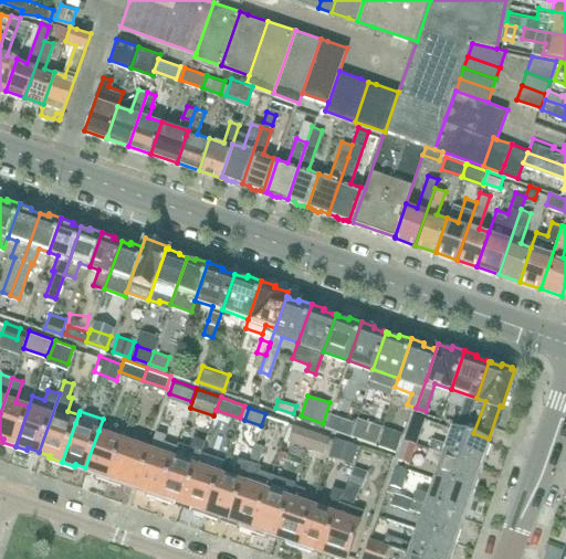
[(159,496),(173,457),(159,453),(173,417),(163,413),(136,485),(147,489),(147,492),(159,496)]
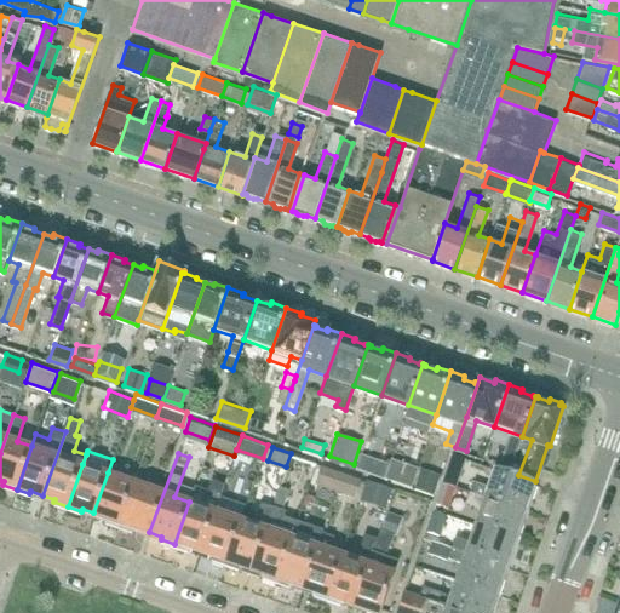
[(510,473),(515,458),(504,454),(499,469),(510,473)]
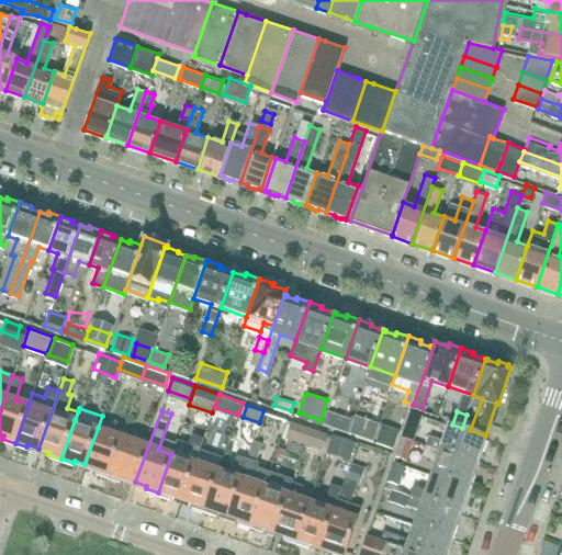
[(375,432),(379,420),(359,414),(355,427),(351,425),(349,430),(370,438),(372,431),(375,432)]
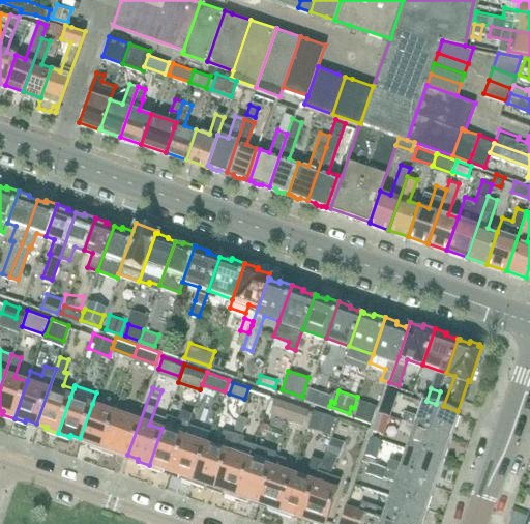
[(379,411),(389,414),(395,397),(385,393),(379,411)]
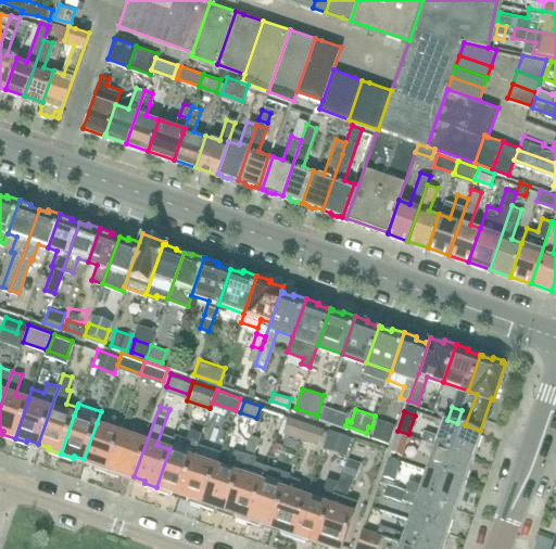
[(302,436),(307,421),(289,415),(283,430),(302,436)]
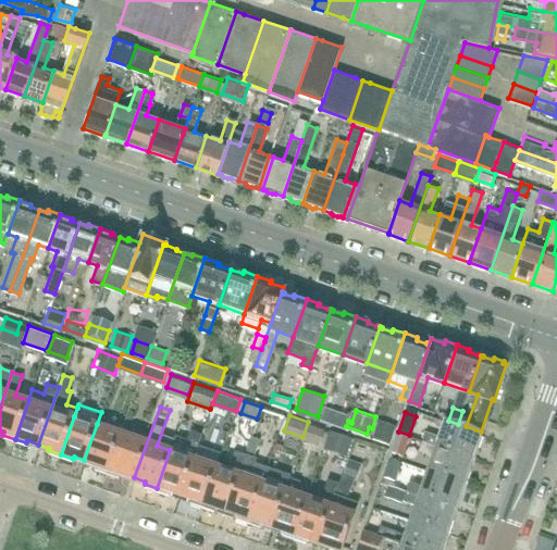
[(390,441),(396,423),(379,417),(372,435),(390,441)]
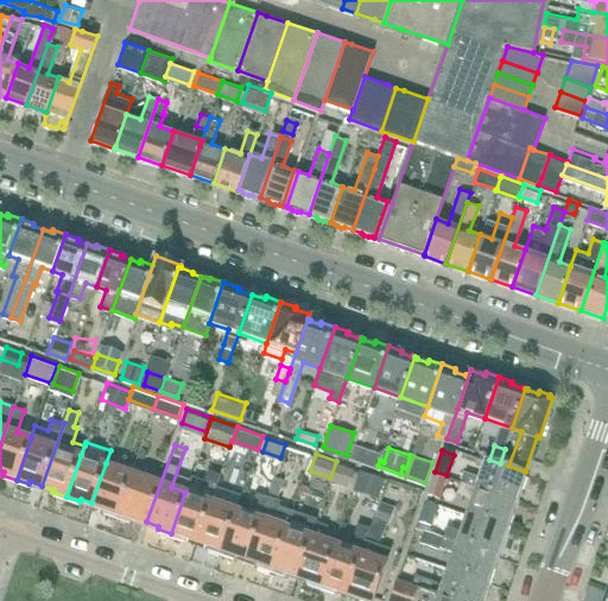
[(276,499),(277,497),(290,461),(280,457),(267,495),(267,497),(276,499)]
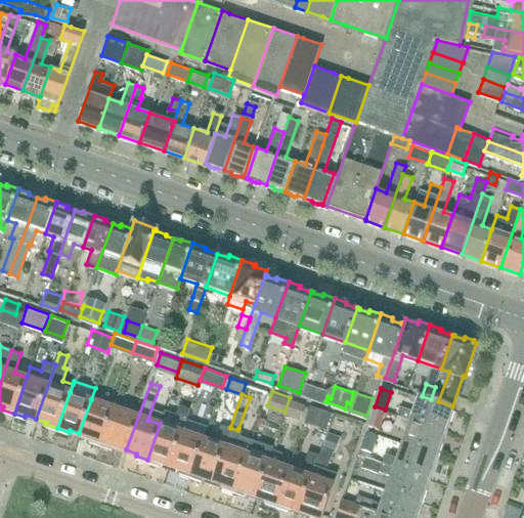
[(453,409),(451,408),(452,406),(438,401),(431,399),(422,396),(419,395),(415,409),(401,404),(397,414),(443,430),(447,419),(450,420),(453,409)]
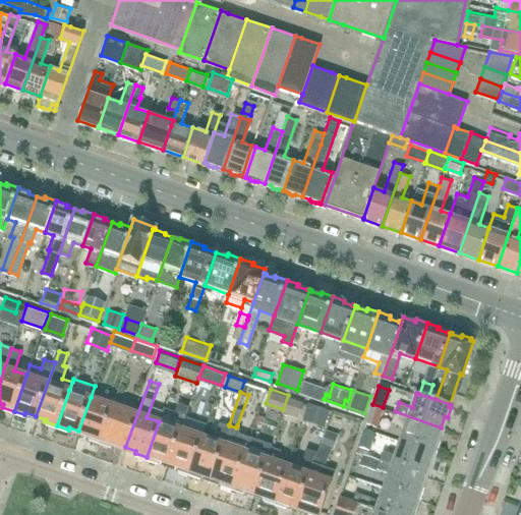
[(288,395),(283,409),(298,415),(303,400),(288,395)]
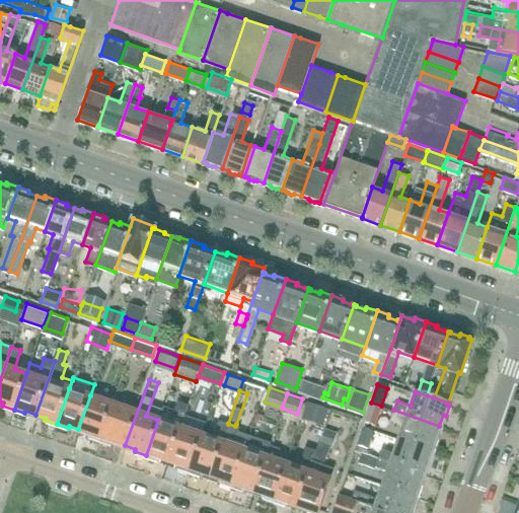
[(99,439),(112,404),(90,395),(78,429),(89,433),(88,435),(99,439)]
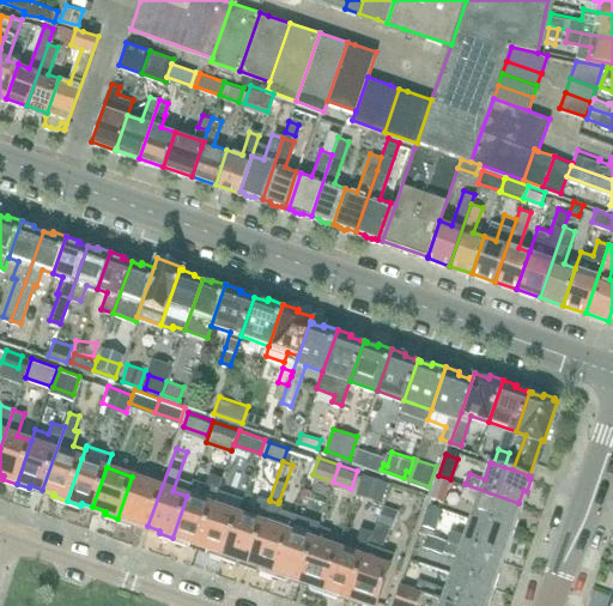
[(381,500),(388,480),(363,471),(356,491),(381,500)]
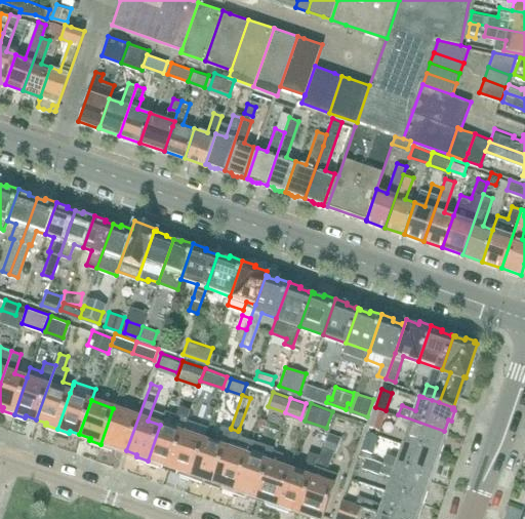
[(169,466),(182,432),(190,407),(179,404),(176,413),(165,409),(160,425),(148,461),(159,465),(160,463),(169,466)]
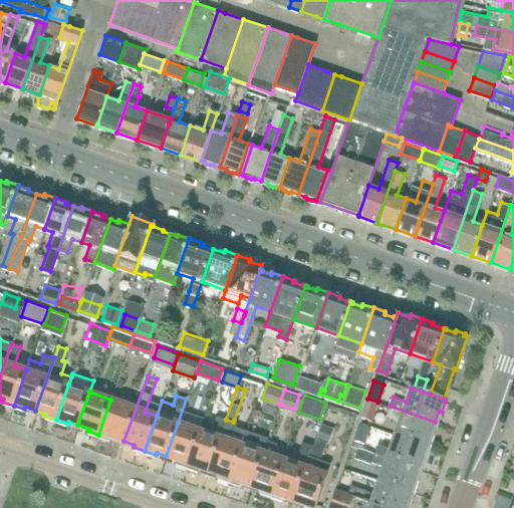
[(371,418),(377,402),(367,399),(361,415),(371,418)]
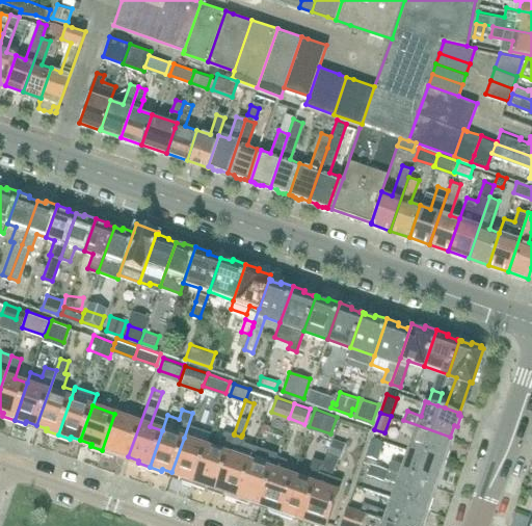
[(125,455),(136,421),(114,414),(102,450),(113,454),(114,452),(125,455)]
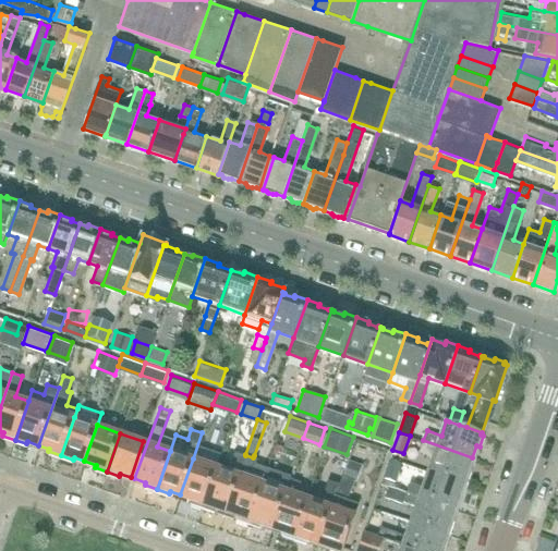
[(466,482),(471,470),(469,469),(472,457),(423,440),(421,450),(435,454),(429,469),(466,482)]
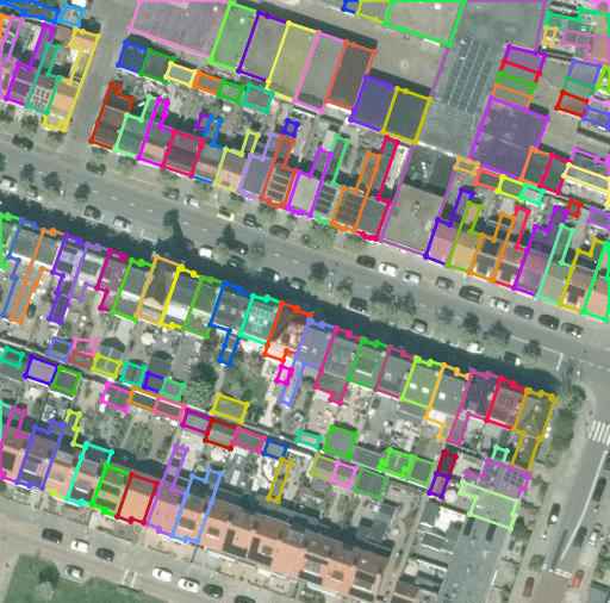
[(268,498),(268,497),(257,493),(249,515),(236,510),(221,553),(235,558),(236,554),(247,559),(268,498)]
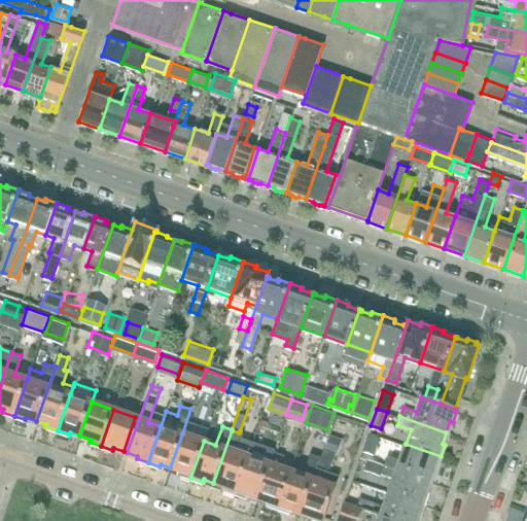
[(239,432),(232,430),(213,483),(224,486),(223,488),(235,492),(247,456),(252,441),(242,437),(244,431),(240,430),(239,432)]
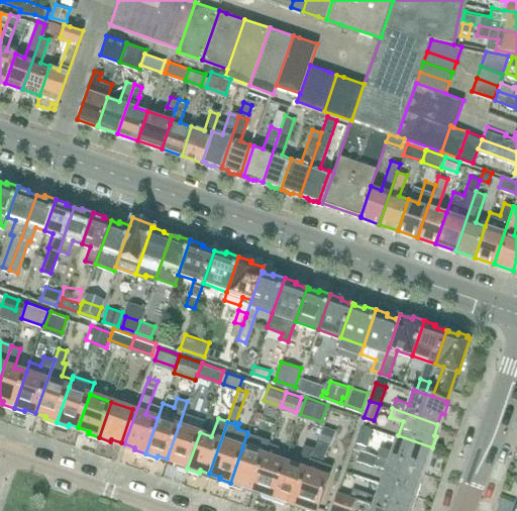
[(367,443),(373,427),(362,423),(356,440),(367,443)]
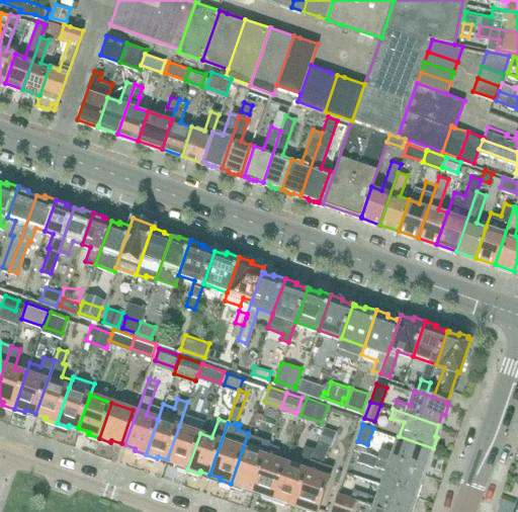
[(317,511),(333,466),(323,462),(335,429),(323,425),(317,441),(315,447),(307,471),(295,504),(317,511)]
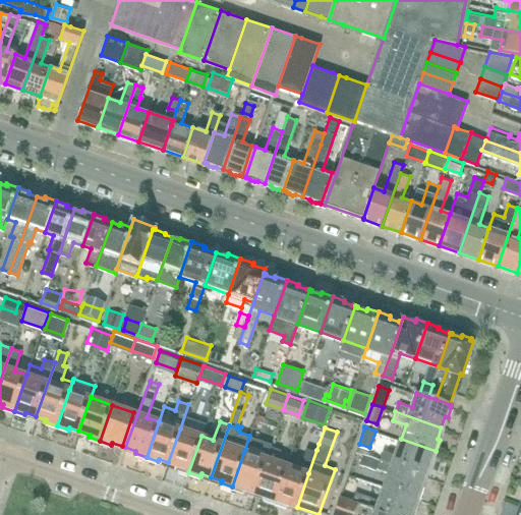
[(188,472),(201,436),(180,428),(168,462),(178,465),(177,468),(188,472)]
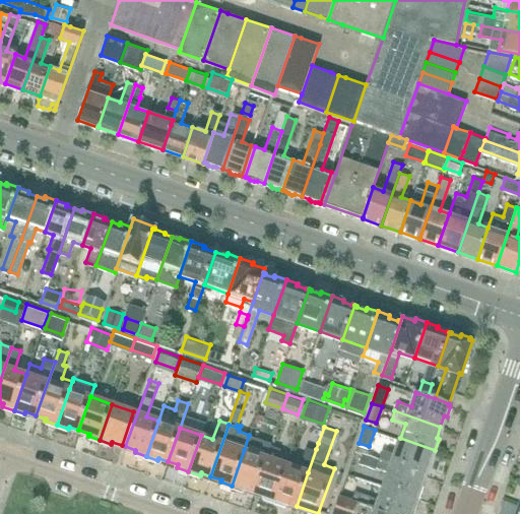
[(431,462),(435,450),(400,438),(395,452),(382,448),(379,457),(425,472),(429,461),(431,462)]
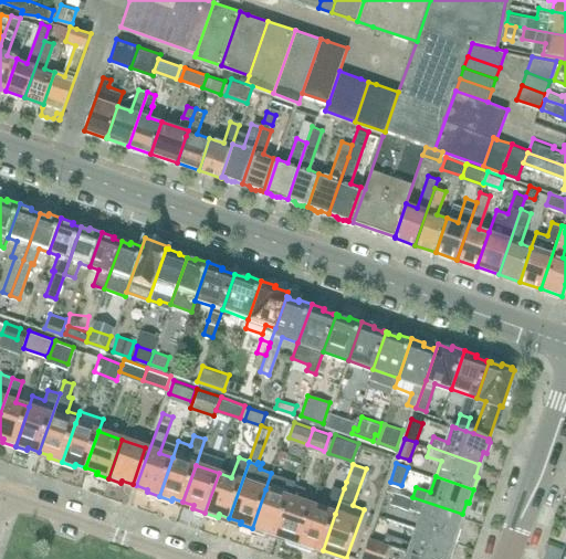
[(276,534),(294,483),(284,480),(280,495),(265,489),(252,528),(264,533),(265,530),(276,534)]
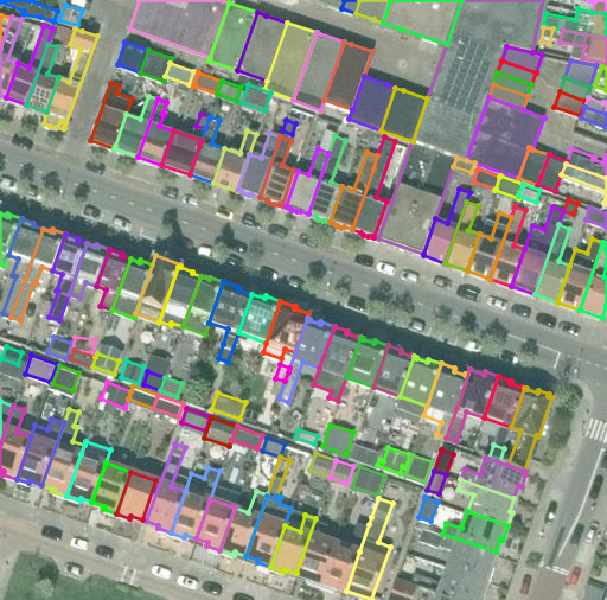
[(320,585),(334,543),(319,537),(325,522),(315,518),(296,573),(308,578),(307,580),(320,585)]
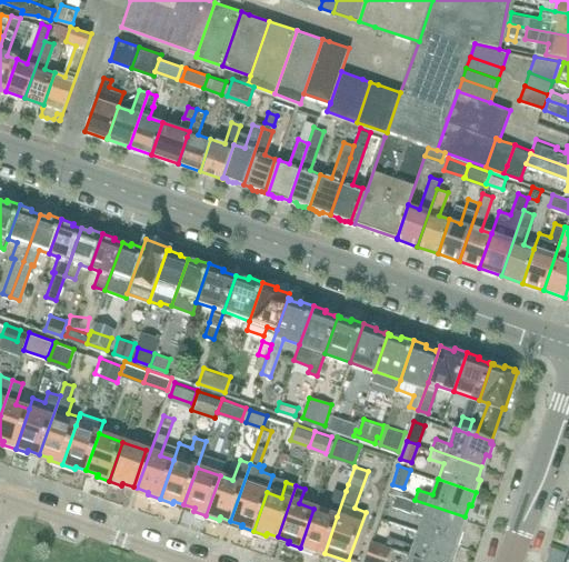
[(337,517),(346,491),(335,488),(326,513),(313,509),(300,548),(312,552),(313,550),(325,553),(337,517)]
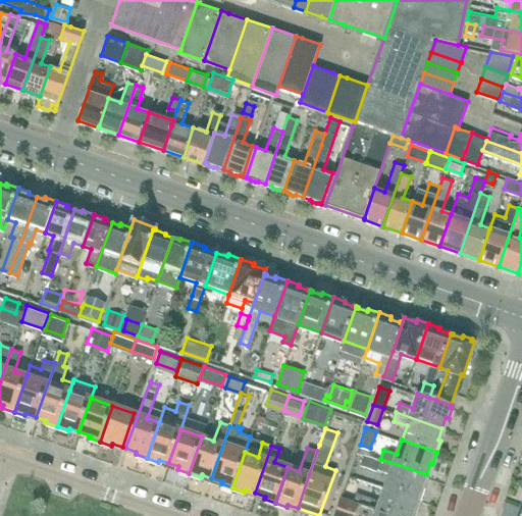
[(420,499),(424,486),(422,485),(426,474),(380,459),(377,468),(390,472),(385,486),(420,499)]
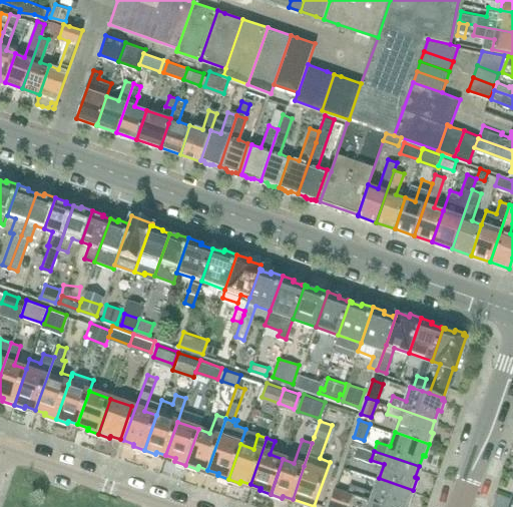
[(345,485),(351,468),(343,465),(337,482),(345,485)]
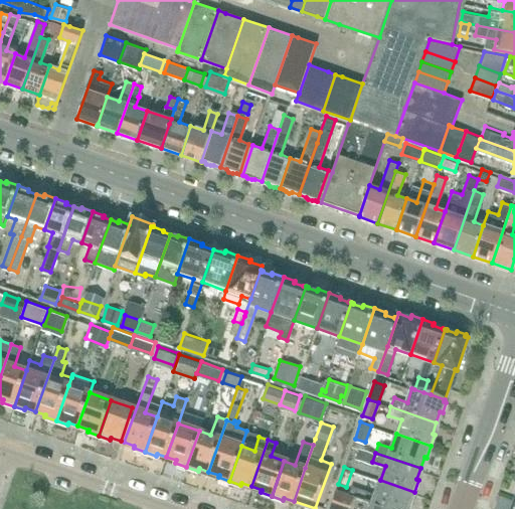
[(410,503),(414,492),(380,480),(375,495),(364,491),(361,498),(366,500),(372,502),(391,508),(405,508),(408,502),(410,503)]
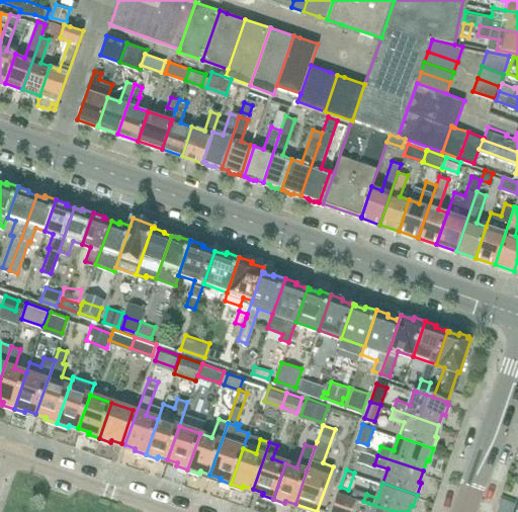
[(363,501),(366,494),(354,490),(351,497),(356,499),(363,501)]
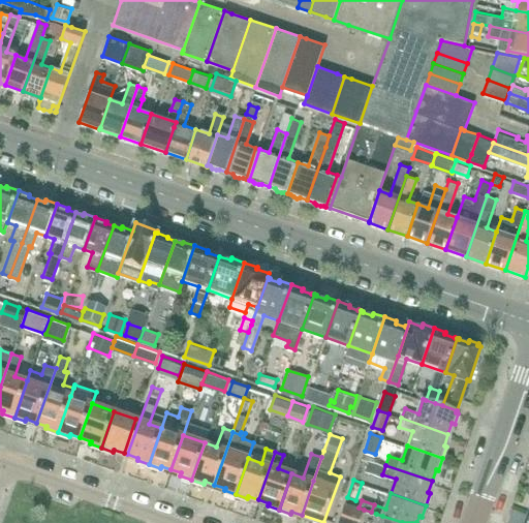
[(359,522),(364,510),(359,508),(346,503),(339,522),(359,522)]
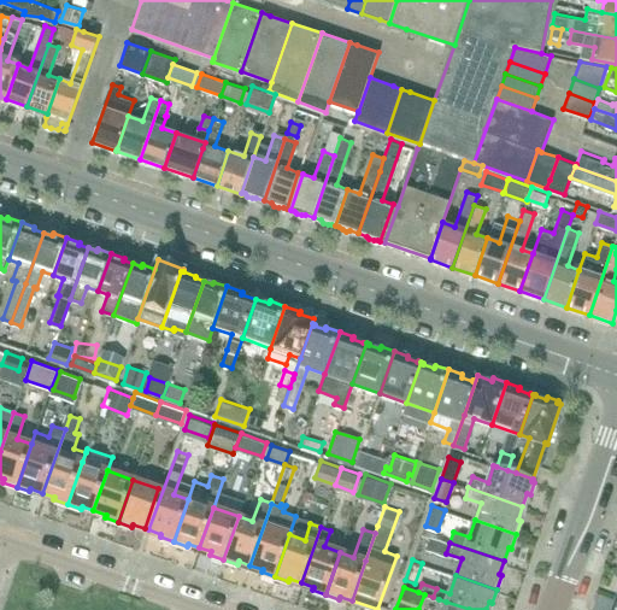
[(469,609),(446,602),(439,599),(435,609),(469,609)]
